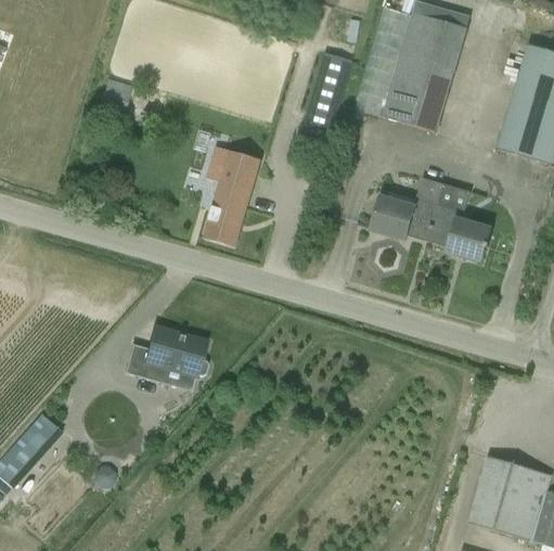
[(464,26),(466,17),(417,2),(415,12),(412,11),(382,115),(434,130),(464,26)]
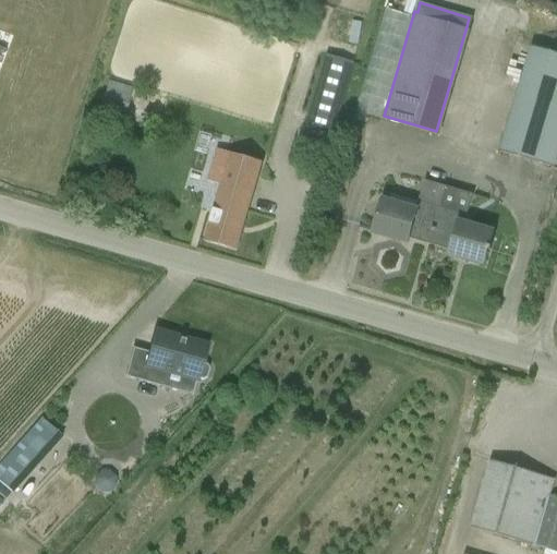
[(556,156),(556,51),(530,44),(499,149),(555,165),(556,156)]
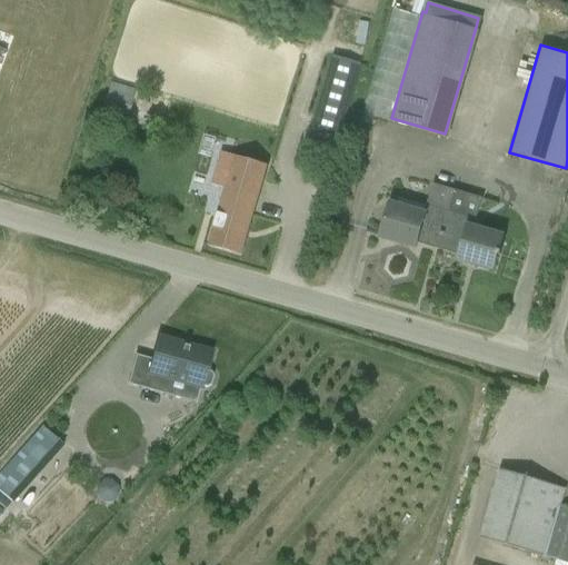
[(339,132),(359,61),(331,53),(311,125),(339,132)]
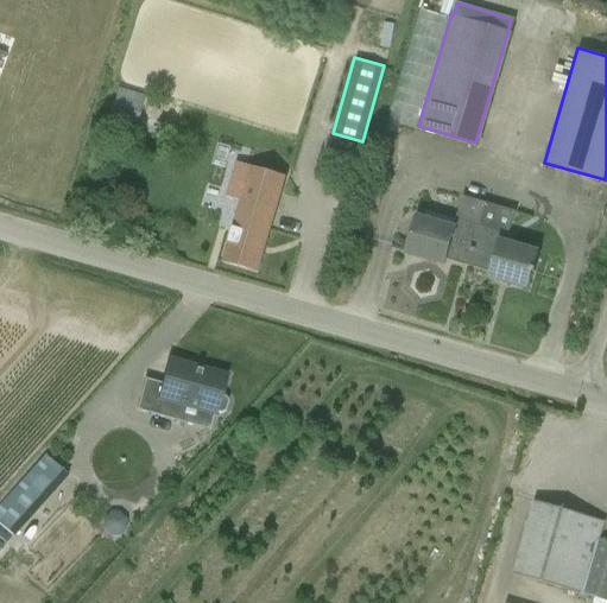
[(143,93),(114,83),(103,122),(132,131),(143,93)]
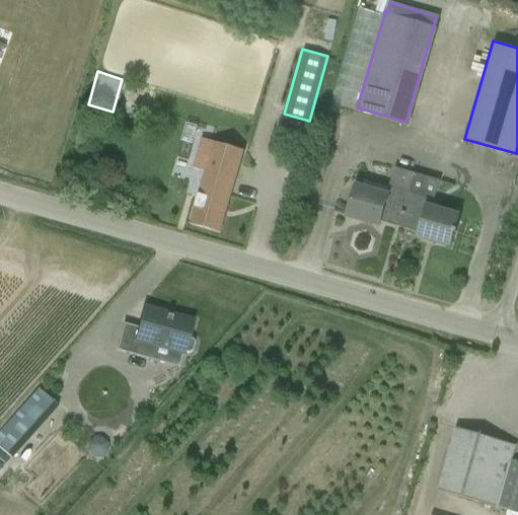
[(274,149),(292,155),(299,130),(281,125),(274,149)]
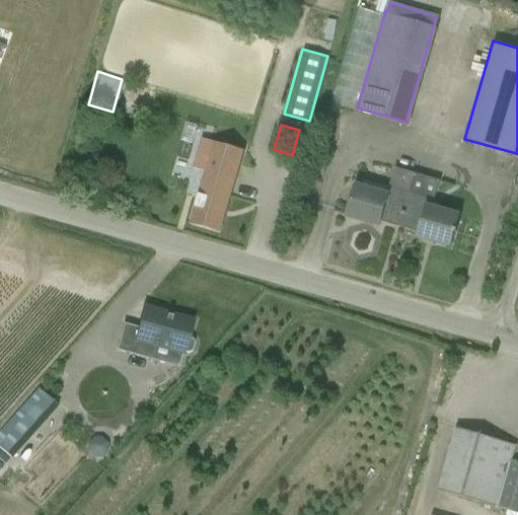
[(195,203),(190,222),(219,230),(242,148),(237,146),(212,139),(200,136),(192,165),(205,168),(195,203)]
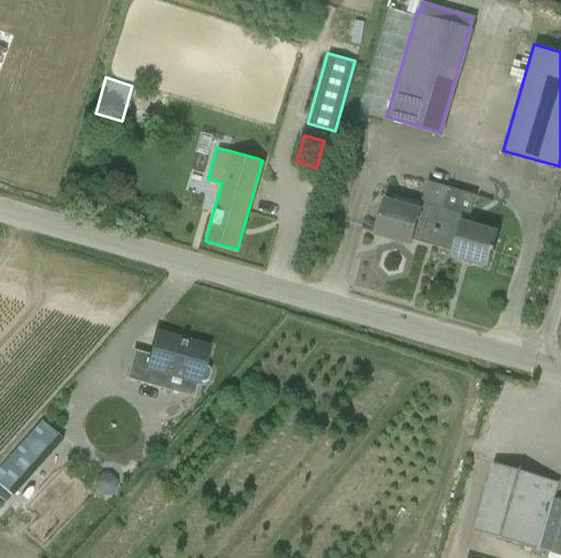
[(449,186),(442,207),(432,243),(452,249),(451,254),(486,264),(491,249),(493,249),(494,246),(492,246),(496,231),(467,223),(475,193),(449,186)]
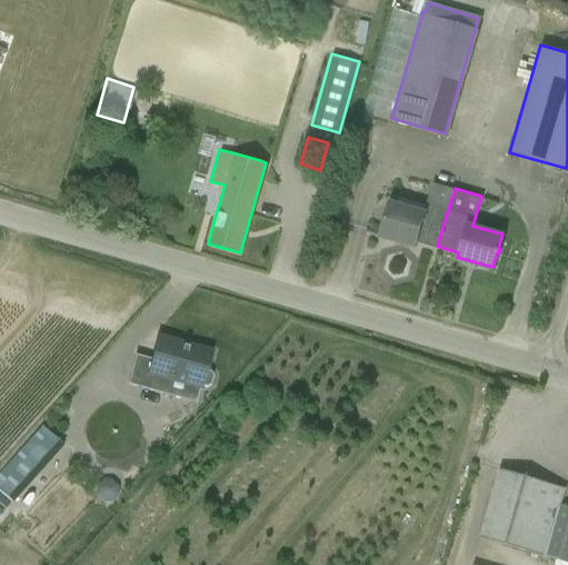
[(389,201),(379,235),(415,245),(417,240),(437,246),(448,209),(426,202),(424,211),(389,201)]
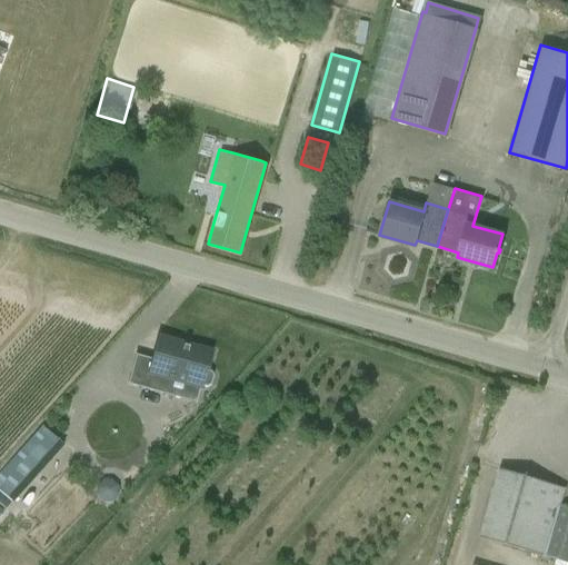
[(206,367),(210,349),(157,335),(150,357),(135,353),(126,382),(163,392),(168,376),(200,385),(201,383),(206,385),(209,382),(212,373),(210,368),(206,367)]
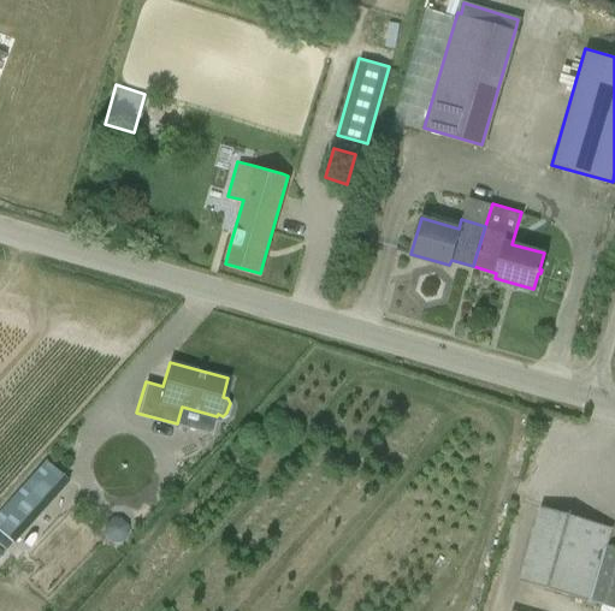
[(45,458),(30,473),(53,494),(66,479),(45,458)]
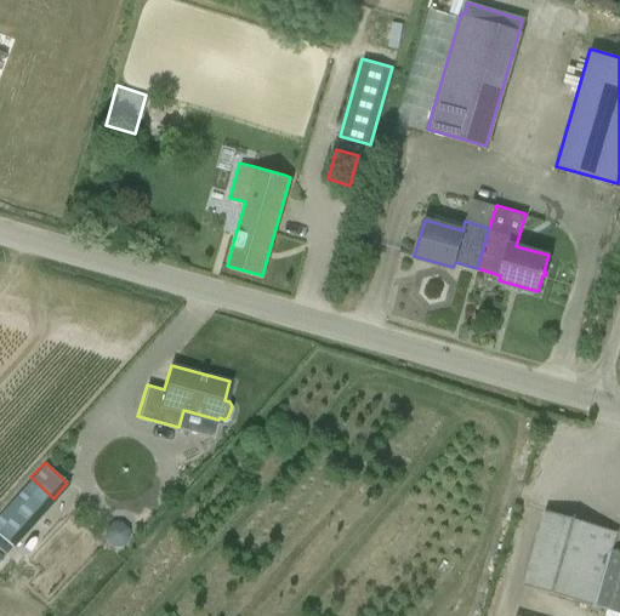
[(619,611),(619,551),(610,548),(616,530),(546,509),(524,583),(619,611)]
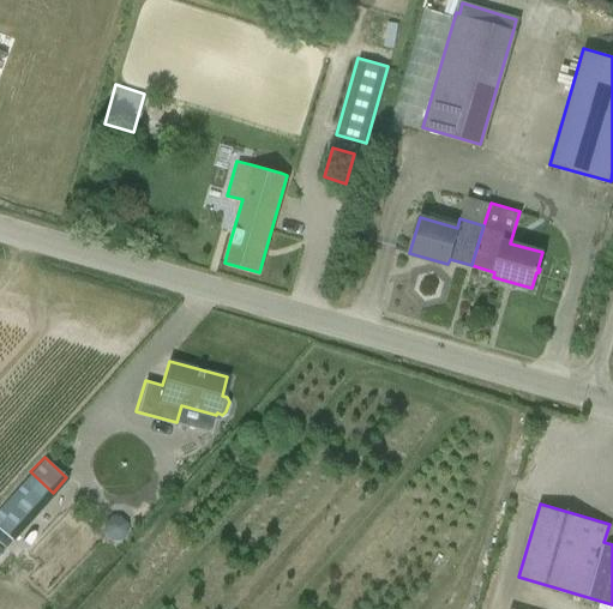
[(11,540),(18,532),(0,516),(0,529),(11,538),(11,540)]
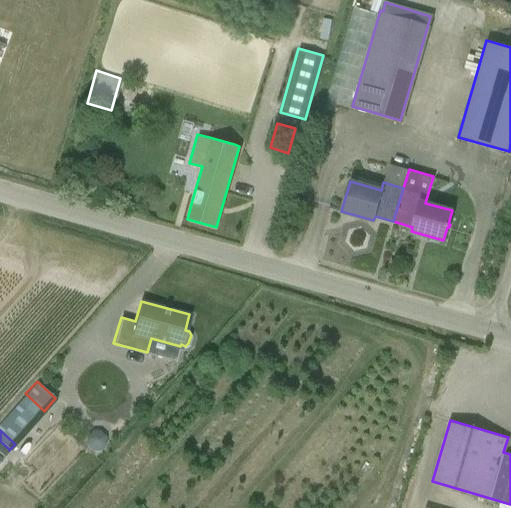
[(98,430),(90,430),(85,436),(86,444),(92,449),(99,448),(104,442),(104,435),(98,430)]
